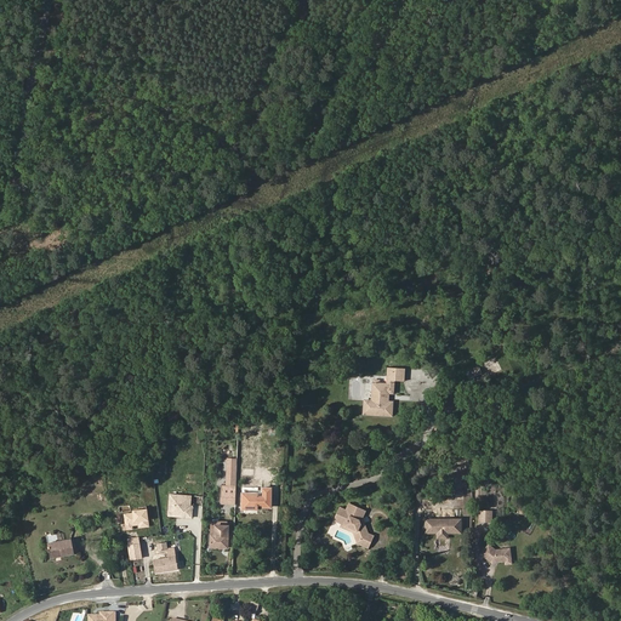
[(389,400),(389,393),(394,394),(394,381),(404,381),(405,369),(388,368),(387,383),(380,383),(374,382),(372,382),(371,400),(364,400),(363,415),(372,415),(383,415),(383,416),(392,416),(393,402),(389,400)]
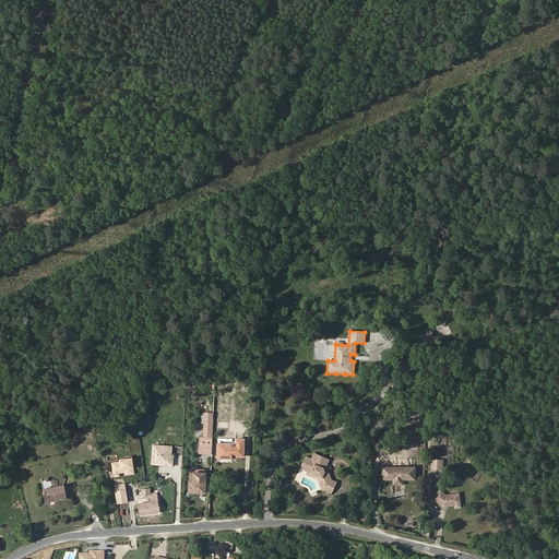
[(432,336),(429,331),(420,334),(423,341),(432,336)]
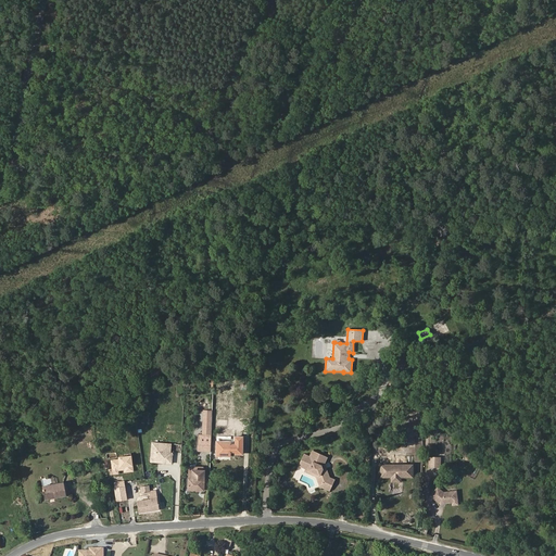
[(407,364),(404,357),(396,361),(400,367),(407,364)]
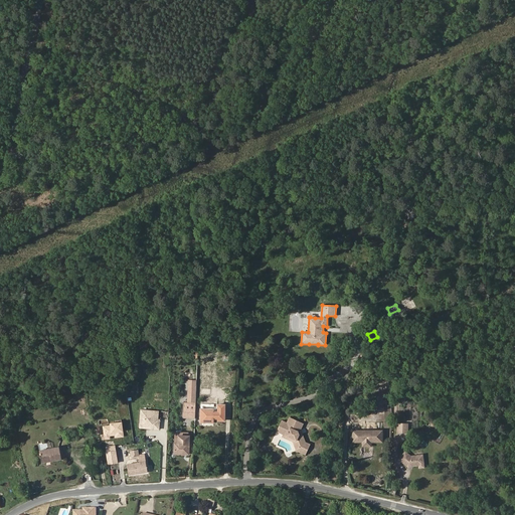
[(195,417),(196,404),(184,403),(184,417),(195,417)]
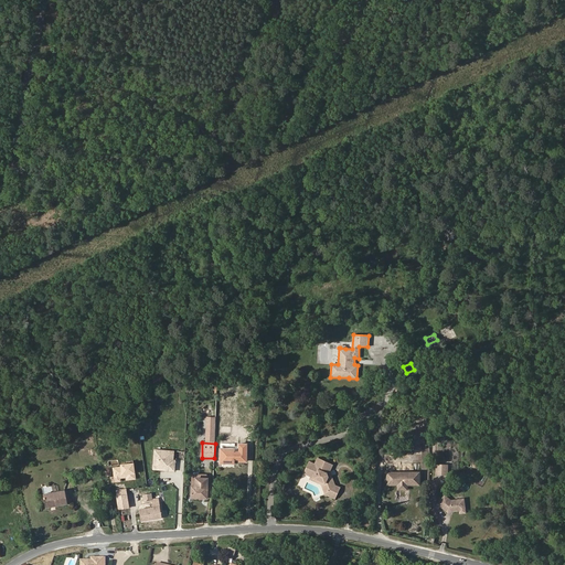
[(234,459),(234,457),(237,457),(237,459),(237,461),(246,461),(246,445),(238,445),(238,448),(238,451),(235,451),(235,449),(221,449),(221,462),(221,466),(234,466),(234,462),(234,459)]
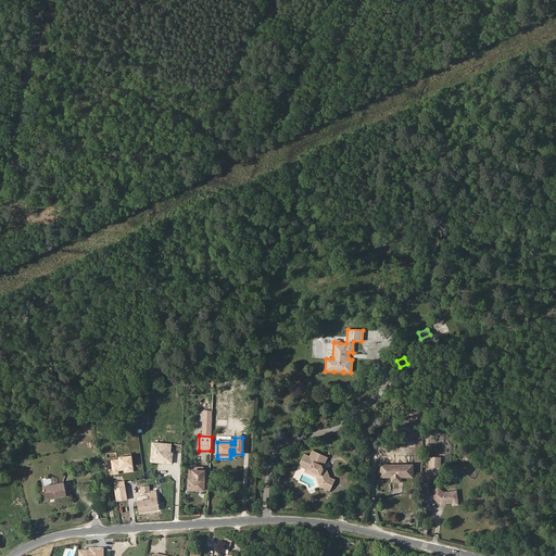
[(171,443),(151,441),(149,463),(172,464),(173,452),(171,452),(171,443)]
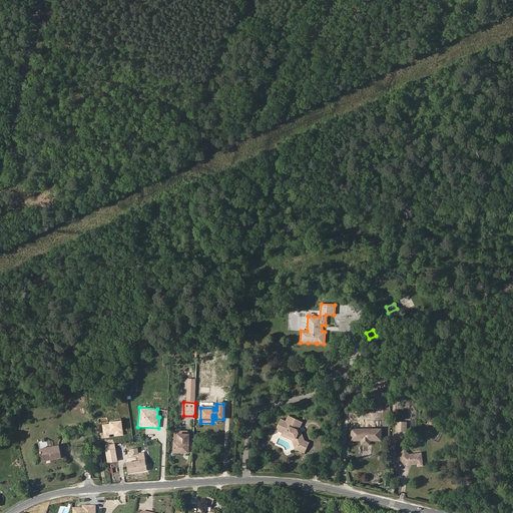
[(305,440),(300,428),(303,422),(288,415),(286,420),(281,418),(276,428),(279,429),(280,432),(282,433),(295,439),(297,439),(298,443),(297,447),(294,447),(295,449),(305,453),(310,442),(305,440)]
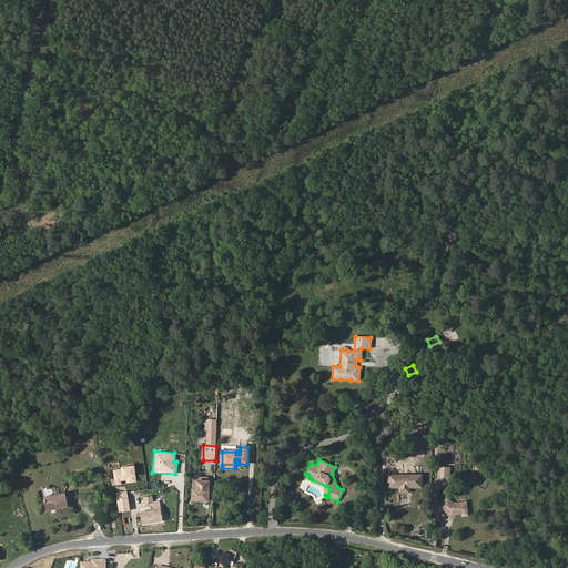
[(449,478),(450,467),(437,466),(437,477),(449,478)]
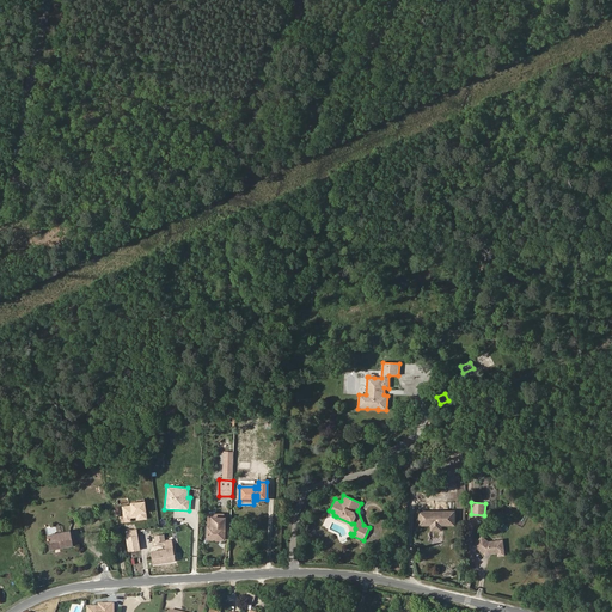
[(454,526),(454,510),(417,510),(417,526),(429,526),(429,531),(441,531),(441,526),(454,526)]
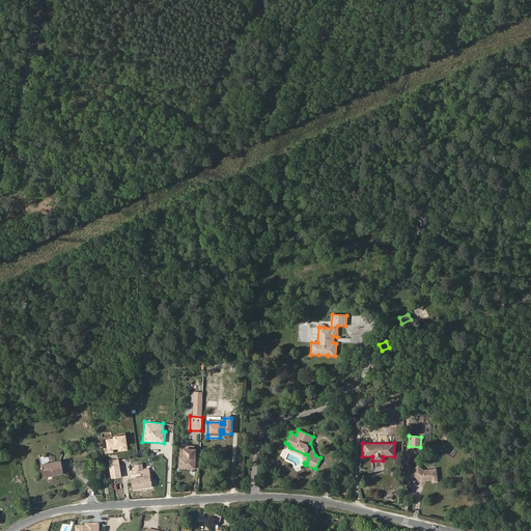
[(183,457),(183,448),(195,448),(195,446),(180,446),(179,457),(180,457),(183,457)]
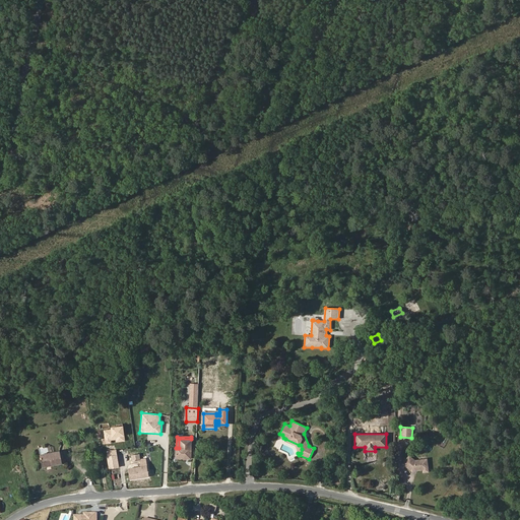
[(190,458),(191,439),(179,439),(179,448),(177,448),(176,458),(190,458)]
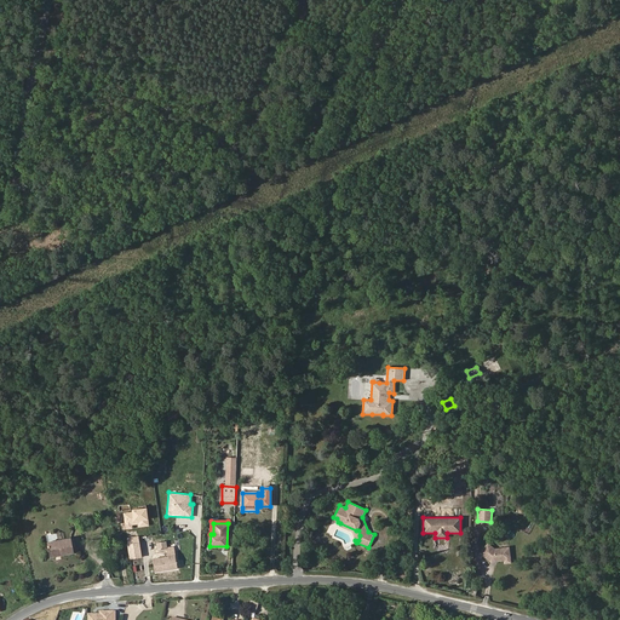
[(356,530),(340,523),(339,526),(352,532),(355,540),(359,540),(360,535),(359,530),(356,530)]
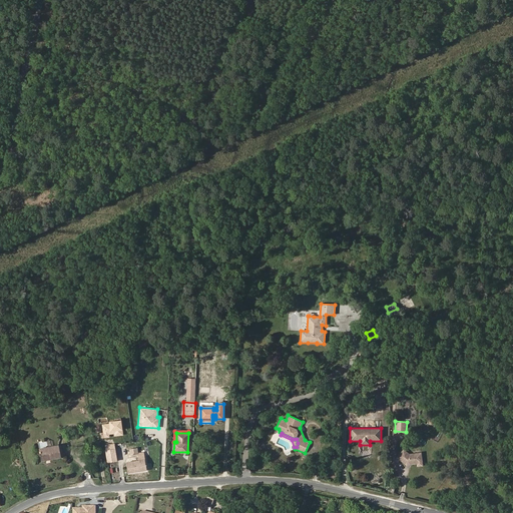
[(117,461),(114,444),(105,445),(108,462),(117,461)]
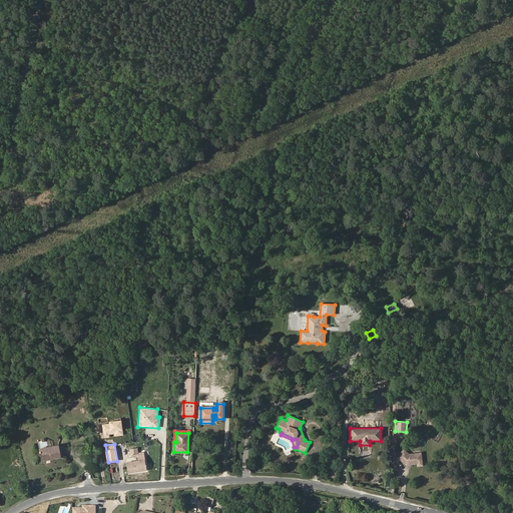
[(61,458),(60,452),(59,447),(59,445),(39,449),(42,462),(61,458)]
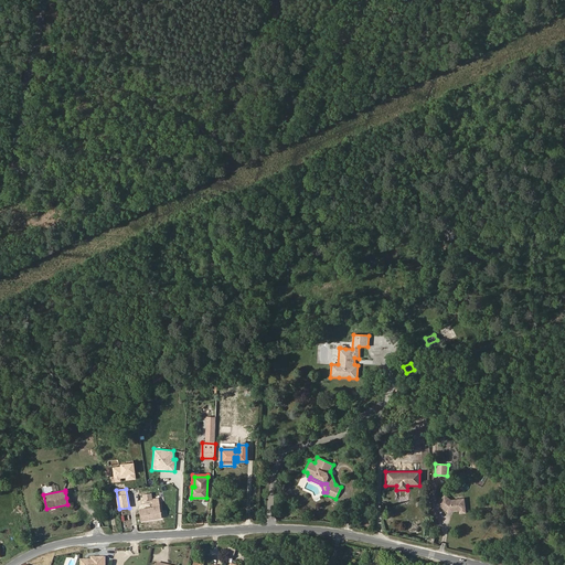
[(458,514),(466,513),(464,498),(450,500),(444,494),(436,504),(447,512),(458,511),(458,514)]
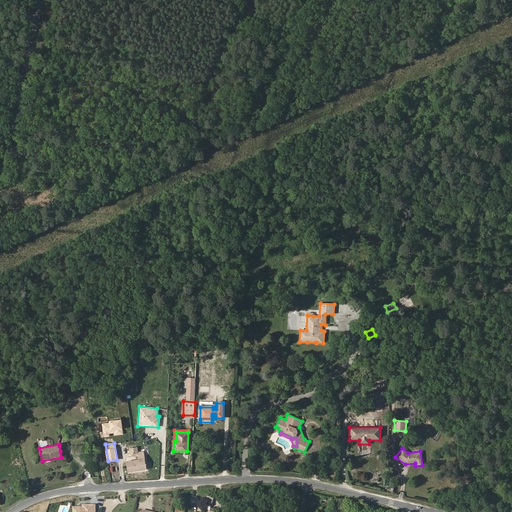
[(146,470),(144,455),(138,456),(139,460),(127,461),(128,472),(146,470)]
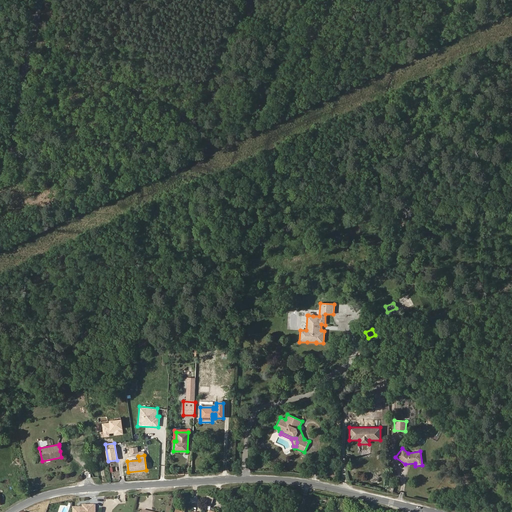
[(206,496),(204,504),(211,506),(213,497),(206,496)]
